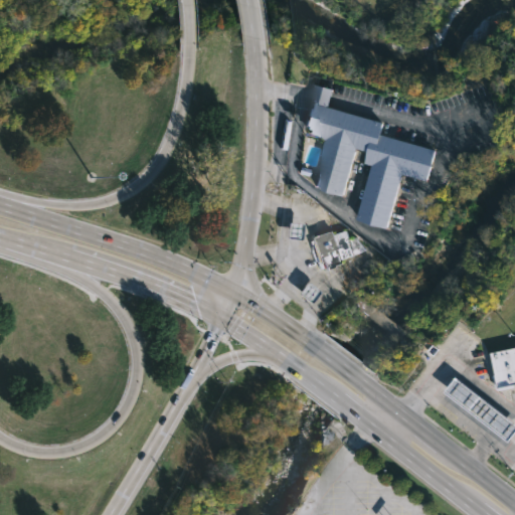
[(380,136),(436,152),(426,183),(401,175),(386,227),(355,217),(370,166),(361,163),(364,153),(356,150),(342,197),(311,188),(325,142),(306,136),(306,134),(303,133),(316,87),(334,92),(329,109),(383,125),(380,136)]
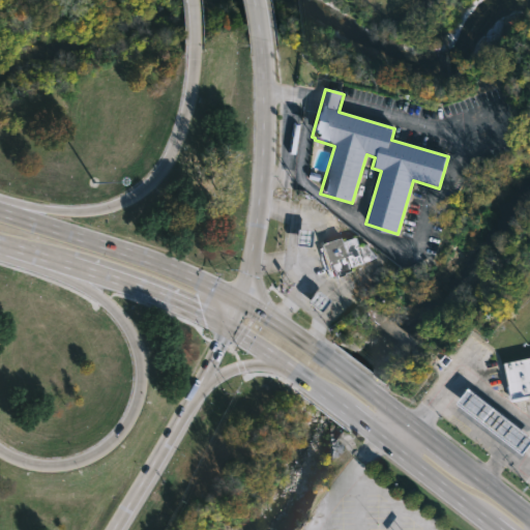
[(310,231),(296,230),(296,246),(308,246),(310,231)]
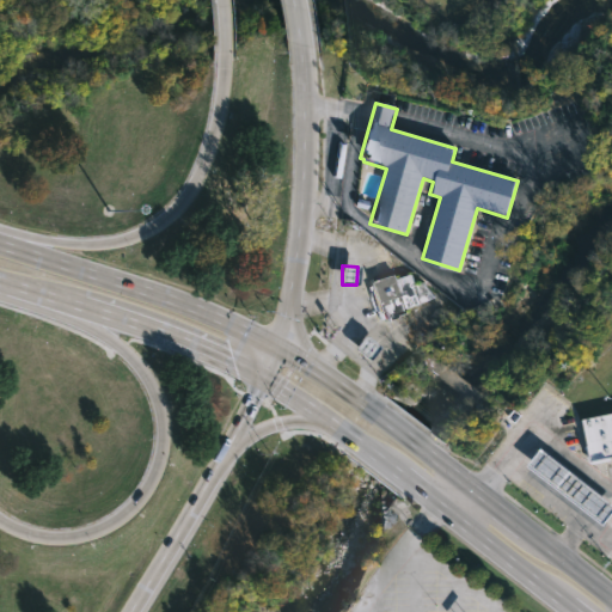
[(401,273),(402,277),(414,274),(422,294),(430,291),(434,299),(412,307),(415,311),(391,319),(390,317),(385,318),(374,285),(379,283),(379,281),(401,273)]
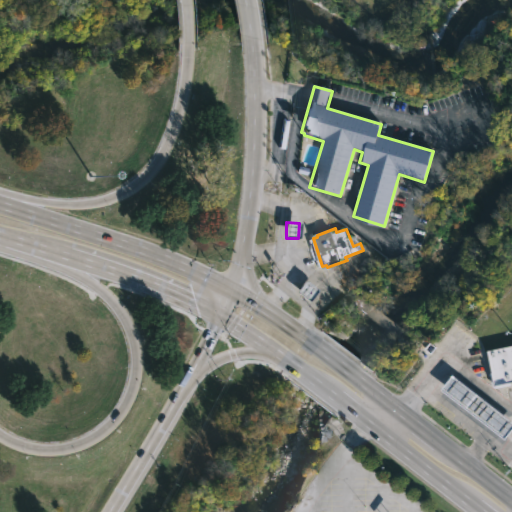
[(511,382),(496,386),(489,351),(511,347),(511,382)]
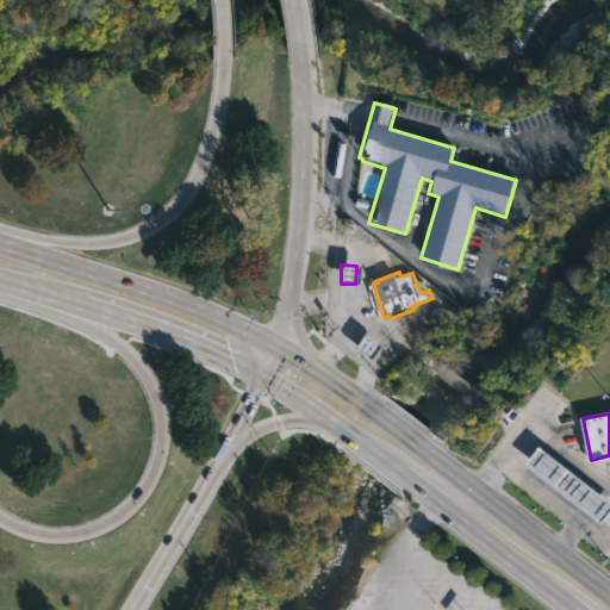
[(609,496),(609,512),(605,520),(529,461),(543,444),(609,496)]
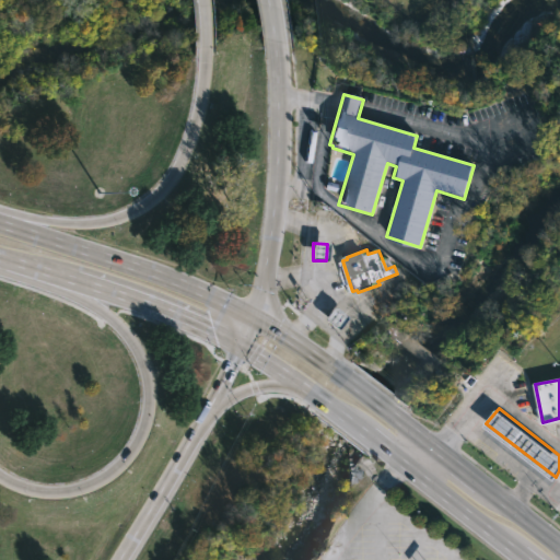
All buildings are outlined.
